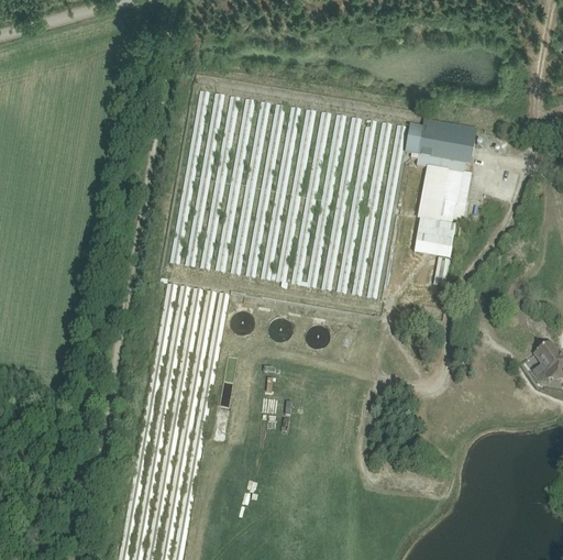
[(464,171),(465,163),(472,164),(476,135),(477,129),(452,124),(453,122),(423,118),(422,127),(409,124),(405,152),(418,155),(416,164),(427,166),(417,218),(419,218),(414,251),(439,256),(433,283),(443,285),(454,224),(451,223),(452,220),(462,221),(471,173),(464,171)]
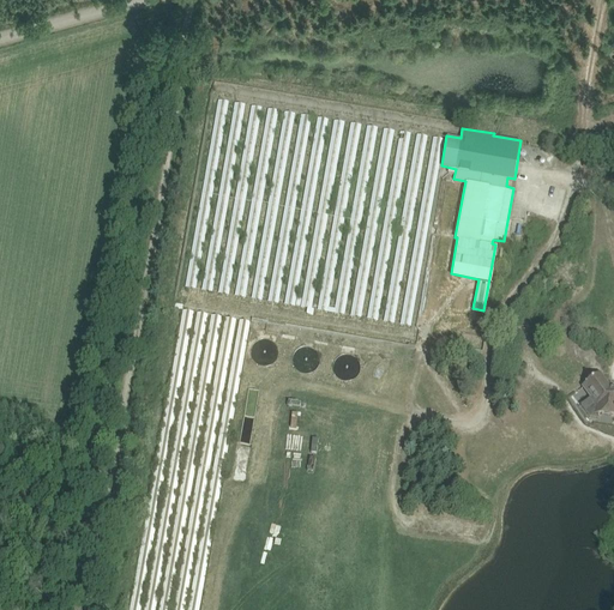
[(241,380),(250,318),(182,307),(173,373),(186,375),(185,379),(205,381),(204,385),(212,386),(211,387),(226,390),(228,378),(241,380)]
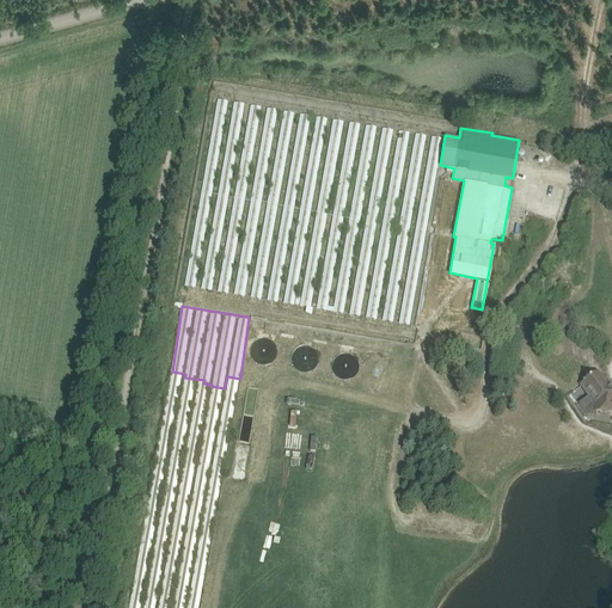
[(595,415),(597,411),(611,412),(611,386),(607,386),(607,385),(598,370),(580,384),(588,394),(579,400),(587,413),(595,415)]
